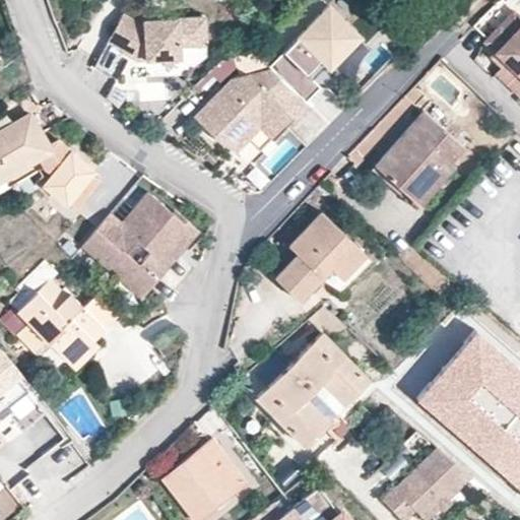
[(327,5),(268,66),(270,68),(297,94),(304,102),(319,85),(310,77),(305,73),(319,58),(324,63),(328,66),(359,35),(327,5)]
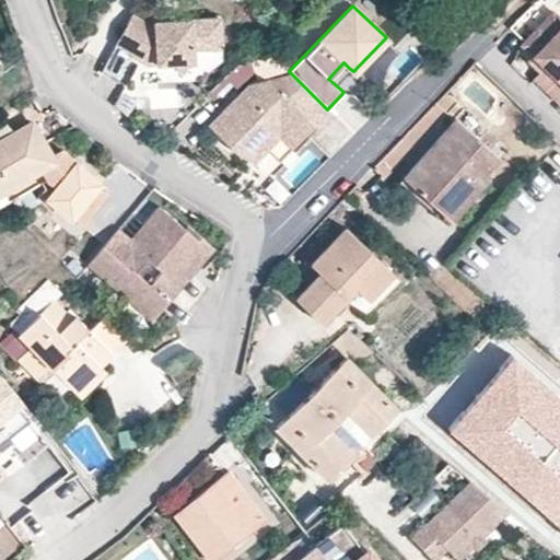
[(559,74),(559,18),(552,11),(521,44),(532,55),(544,66),(538,70),(533,77),(546,89),(559,74)]
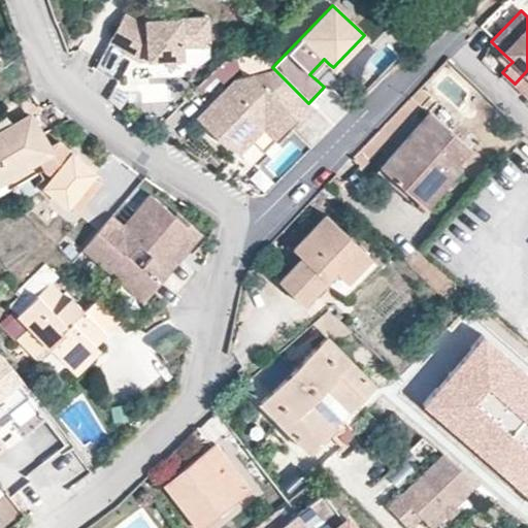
[(140,30),(123,20),(106,46),(124,57),(125,55),(129,58),(127,62),(137,68),(151,67),(183,63),(182,51),(208,47),(205,20),(143,28),(143,31),(140,30)]
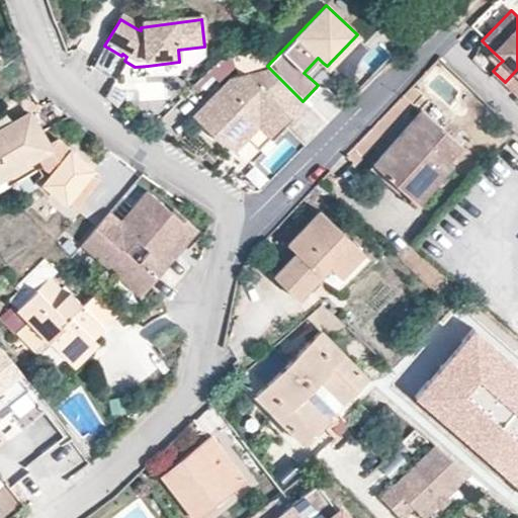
[(503,61),(492,51),(488,55),(498,65),(503,61)]
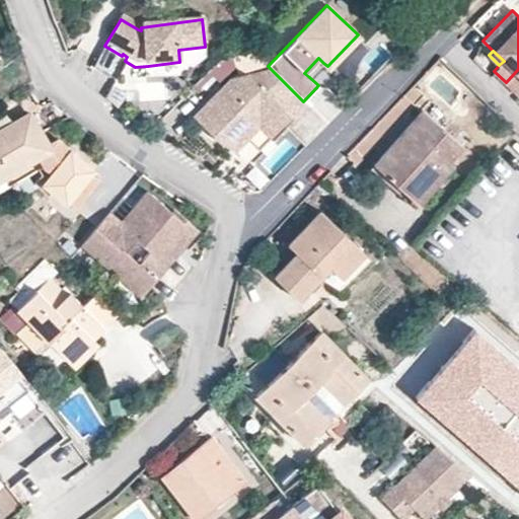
[(218,81),(235,63),(223,52),(207,70),(218,81)]
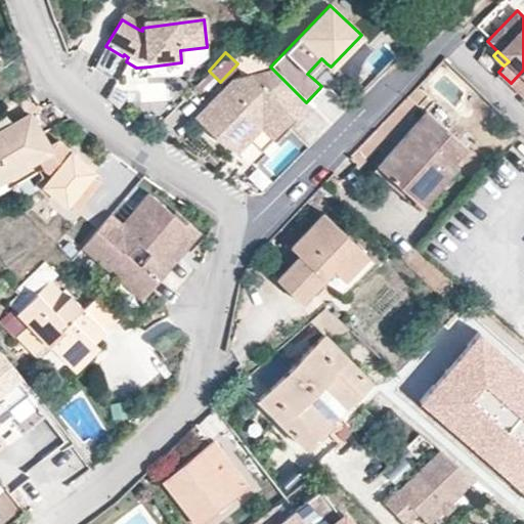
[(307,74),(312,78),(326,63),(321,58),(307,74)]
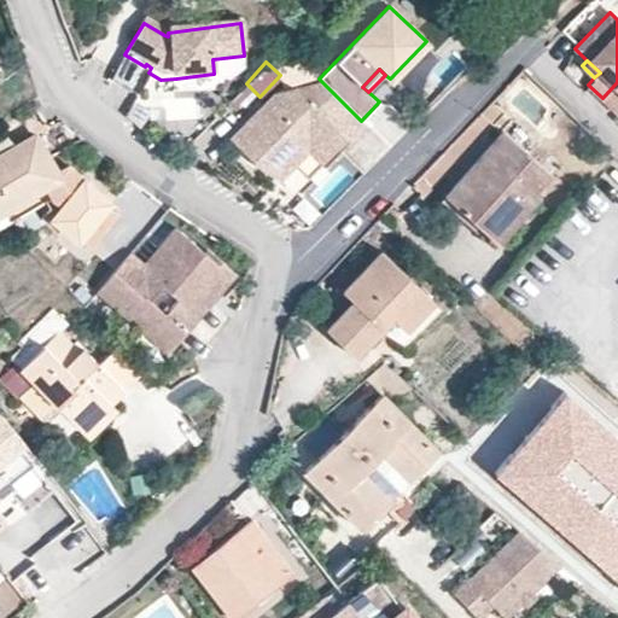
[(353,112),(321,81),(272,94),(228,139),(260,169),(268,174),(299,143),(307,150),(320,162),(344,138),(336,129),(353,112)]
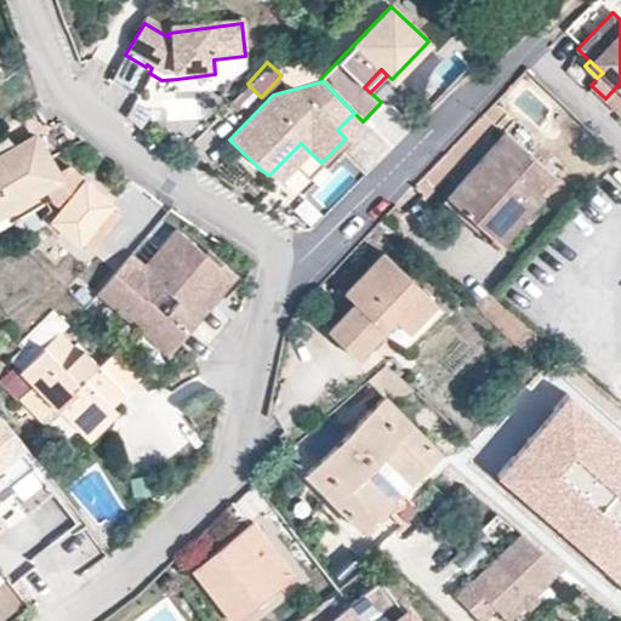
[(620,83),(605,98),(620,113),(620,110),(620,83)]
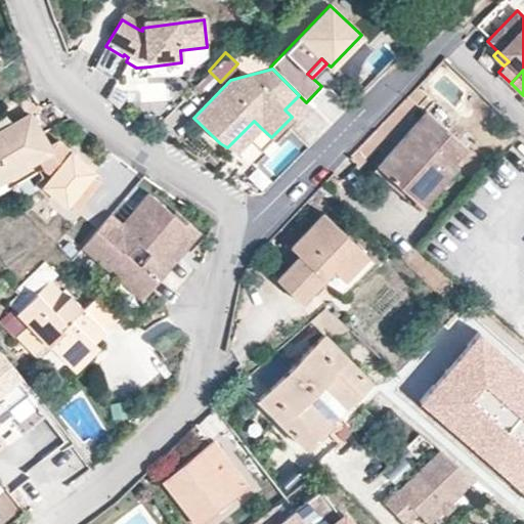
[(359,167),(419,105),(407,95),(348,157),(359,167)]
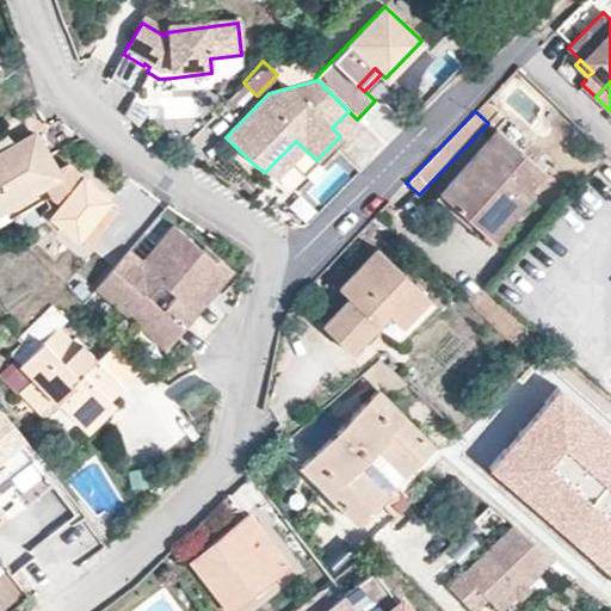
[(529,190),(544,171),(497,129),(440,193),(488,235),(529,190)]
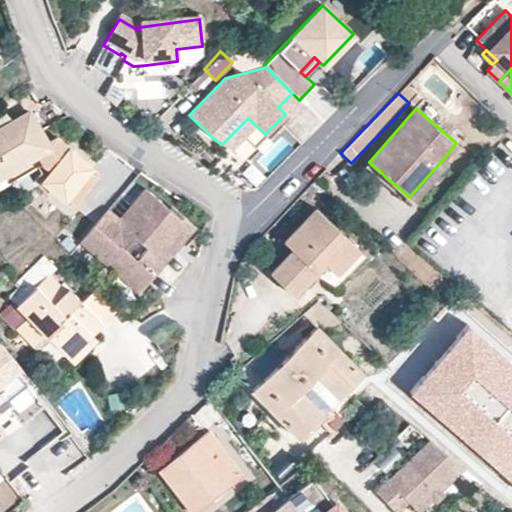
[(0,176),(35,156),(27,143),(33,139),(32,136),(41,131),(29,111),(0,128),(0,176)]
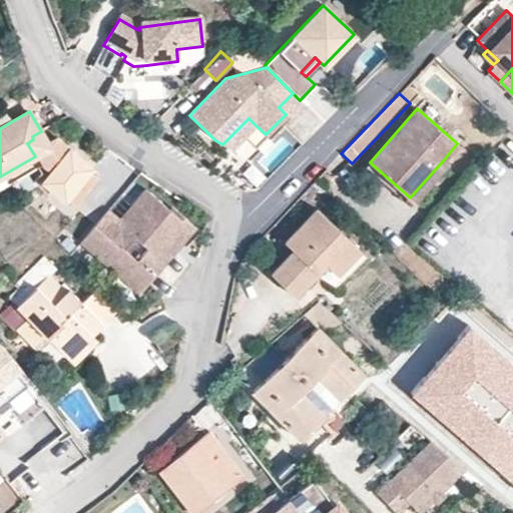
[(248,118),(222,144),(230,148),(242,136),(254,124),(248,118)]
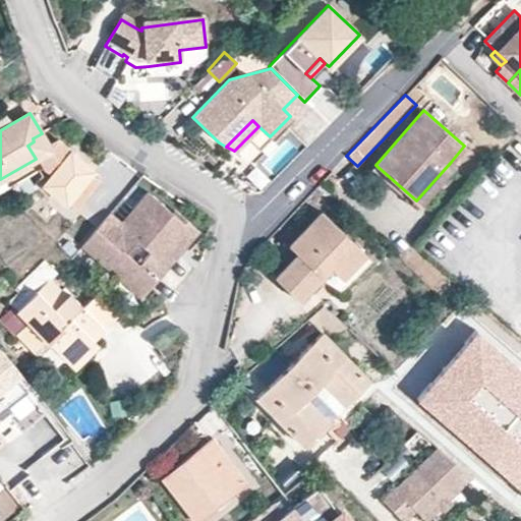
[(27,146),(36,159),(38,158),(43,167),(52,174),(44,184),(66,203),(68,200),(91,172),(93,170),(55,139),(48,143),(42,133),(33,138),(34,141),(27,146)]
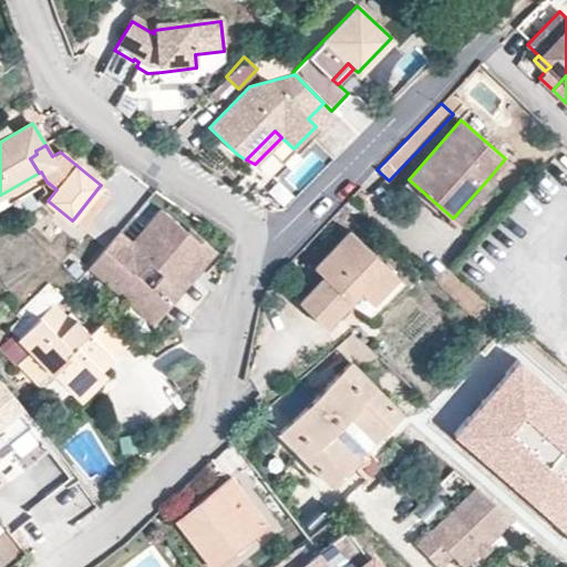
[(453,218),(409,179),(403,185),(452,227),(495,179),(491,176),(453,218)]
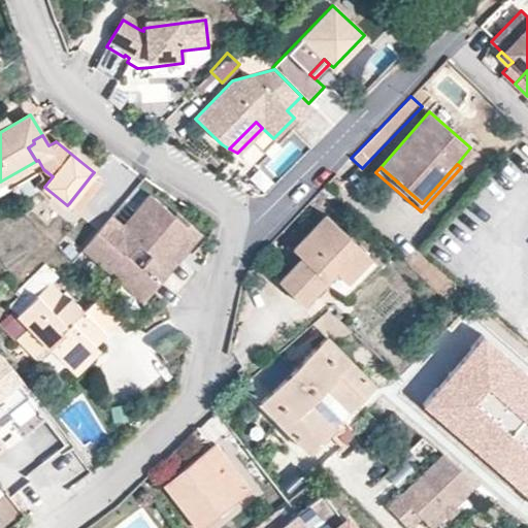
[(77,210),(101,182),(92,174),(69,203),(77,210)]
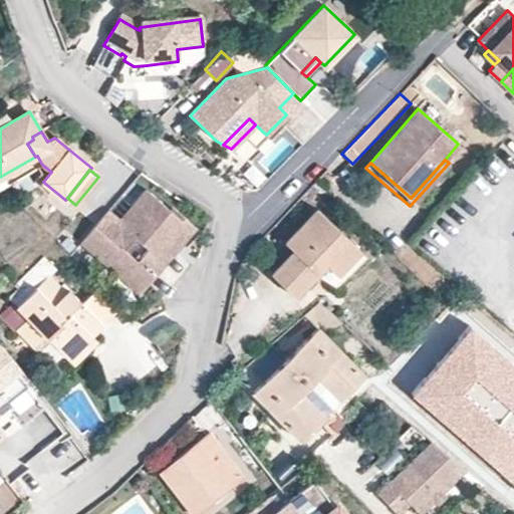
[(79,242),(138,294),(153,276),(150,274),(171,250),(174,253),(195,230),(178,215),(176,218),(146,191),(118,221),(107,211),(79,242)]
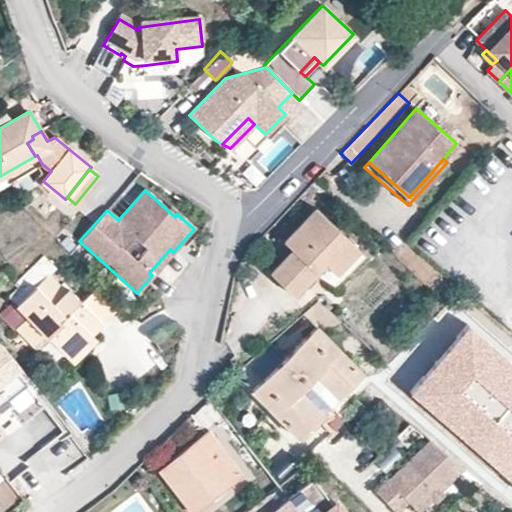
[(336,273),(358,248),(316,208),(283,241),(292,249),(270,273),(294,295),(314,274),(325,262),(336,273)]
